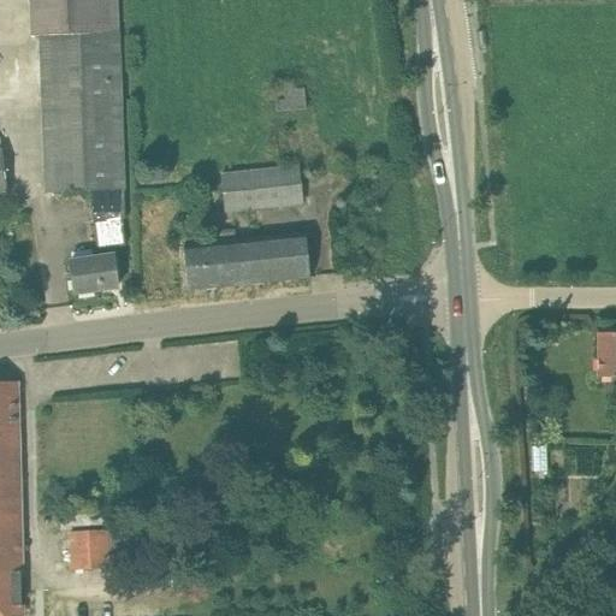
[(96,248),(93,249),(94,258),(70,261),(75,294),(117,289),(111,247),(125,246),(122,218),(124,217),(120,187),(124,185),(117,0),(29,0),(31,35),(40,35),(46,191),(89,190),(96,248)]
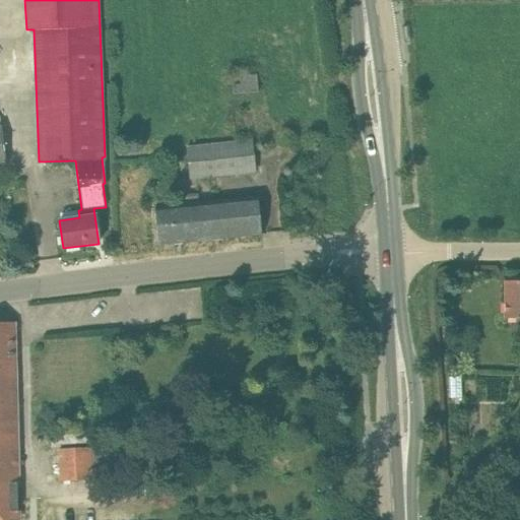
[(257,74),(232,76),(234,93),(236,93),(259,91),(258,75),(257,74)]
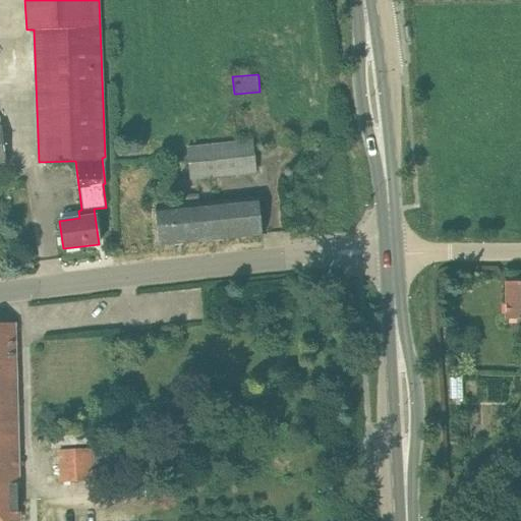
[(252,140),(187,148),(190,179),(255,173),(252,140)]
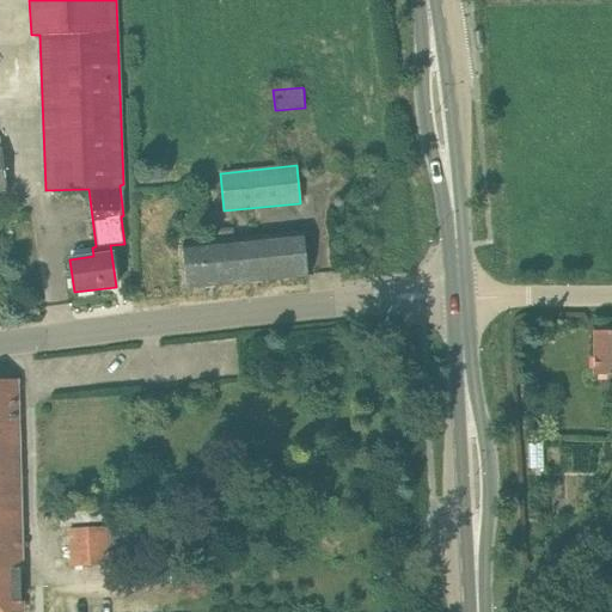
[(219,240),(182,244),(187,289),(307,276),(304,232),(237,238),(237,230),(219,232),(219,240)]
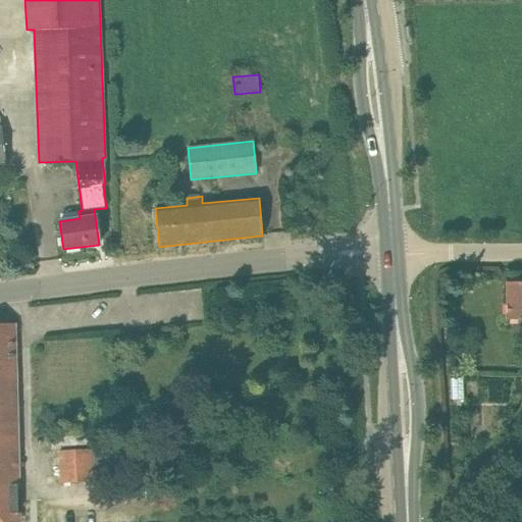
[(507,320),(521,319),(521,281),(507,282),(507,320)]
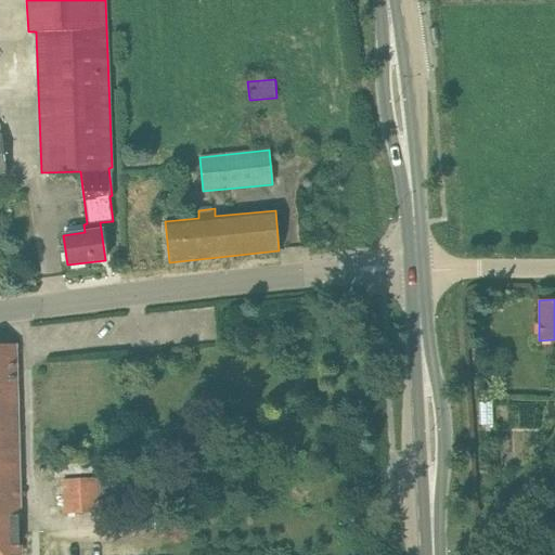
[(0,404),(16,404),(14,344),(0,344),(0,404)]
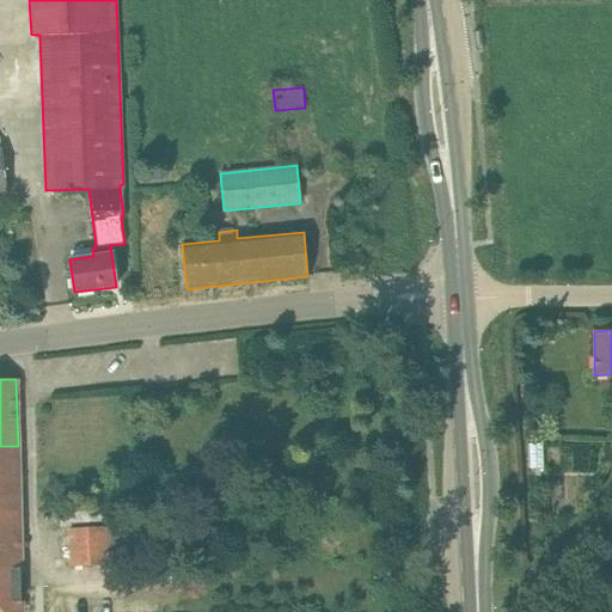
[(18,446),(0,446),(0,513),(19,513),(18,446)]
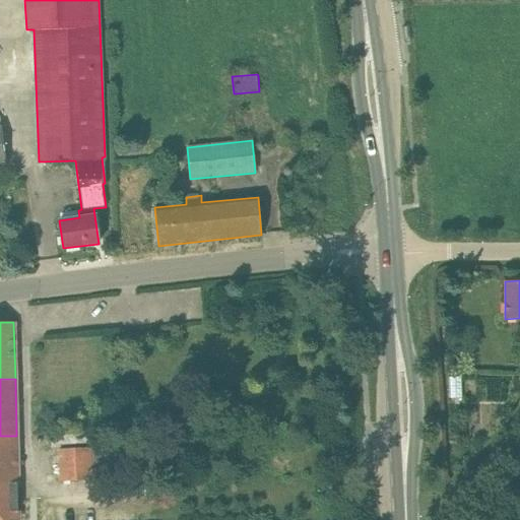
[(51,436),(52,445),(93,442),(93,432),(51,436)]
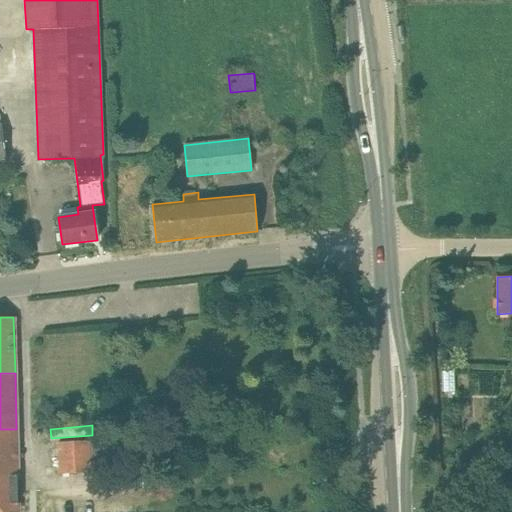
[(0,429),(0,511),(1,511),(9,511),(18,511),(16,429),(0,429)]
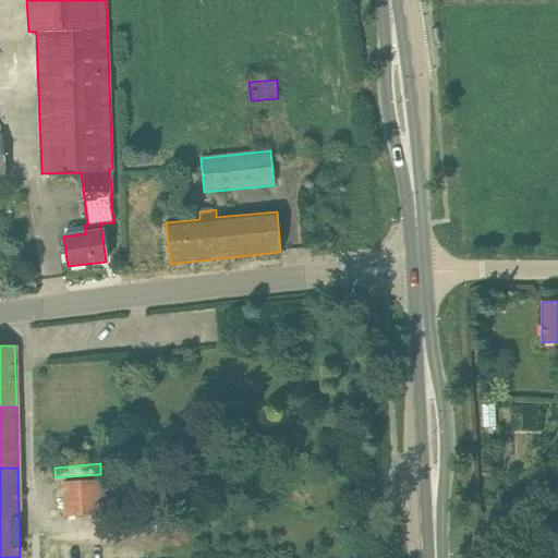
[(63,481),(65,514),(100,512),(98,478),(63,481)]
